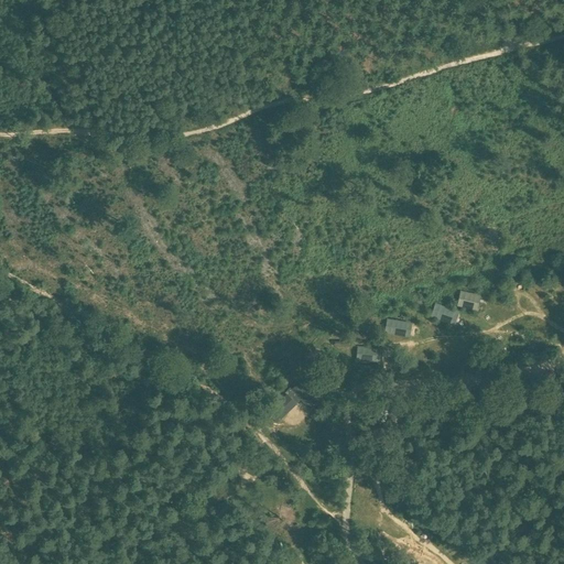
[(476,310),(479,294),(458,290),(455,305),(476,310)]
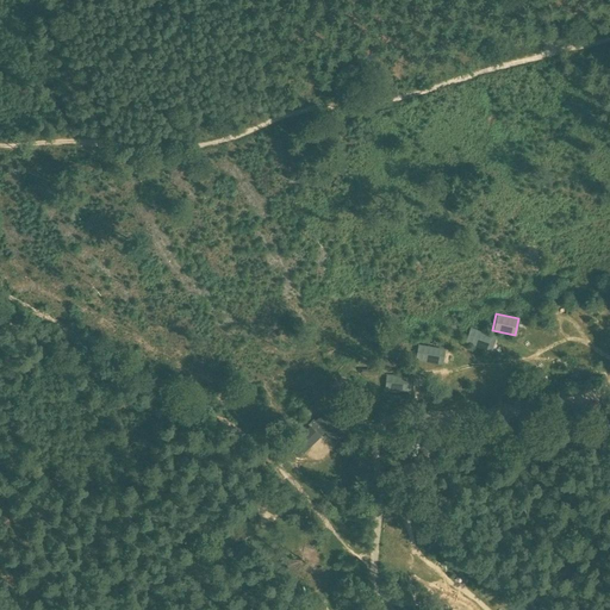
[(468,328),(465,343),(491,349),(495,334),(468,328)]
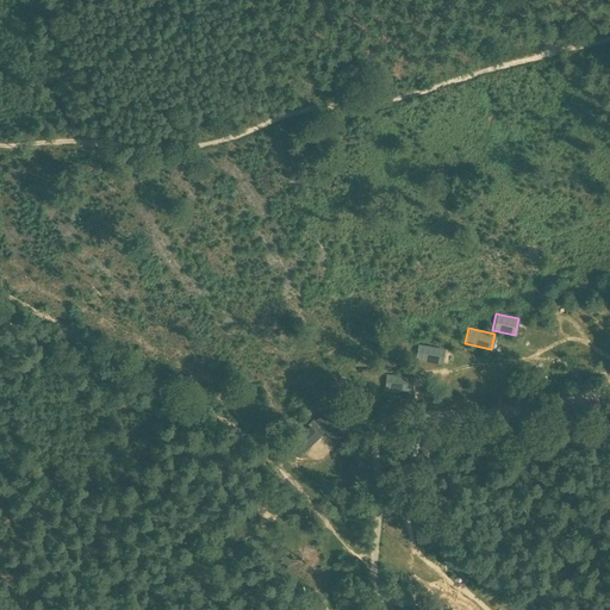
[(415,360),(442,362),(443,347),(416,344),(415,360)]
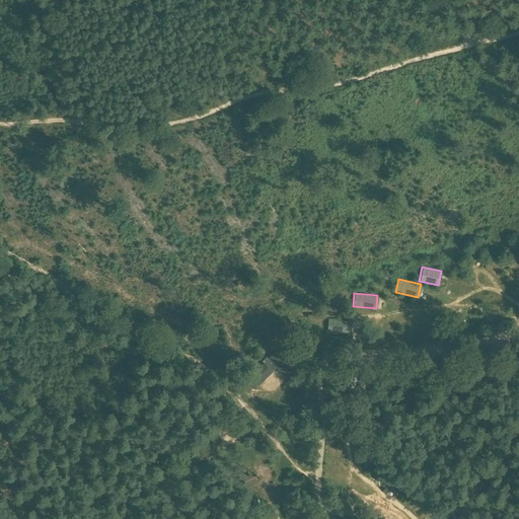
[(327,320),(327,331),(349,331),(349,320),(327,320)]
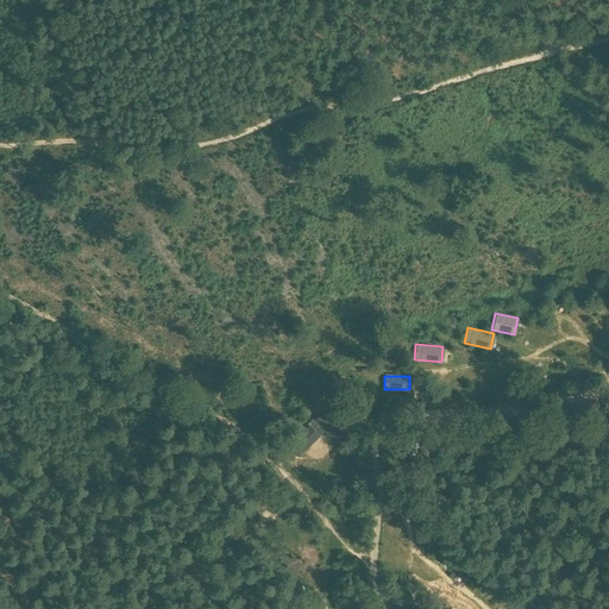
[(308,426),(288,446),(299,457),(320,437),(319,437),(324,432),(334,441),(343,433),(322,413),(314,421),(313,419),(307,425),(308,426)]
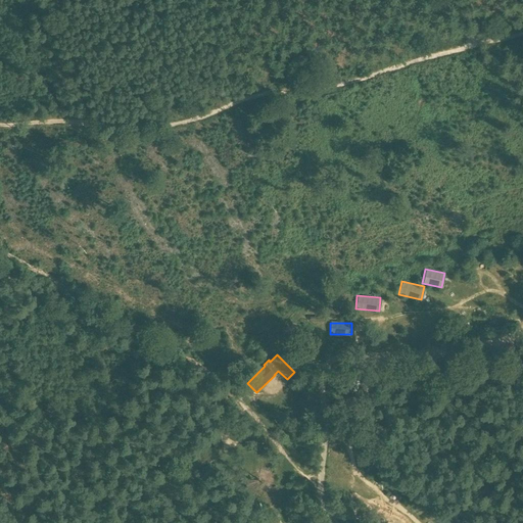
[(371,462),(363,468),(367,472),(375,467),(371,462)]
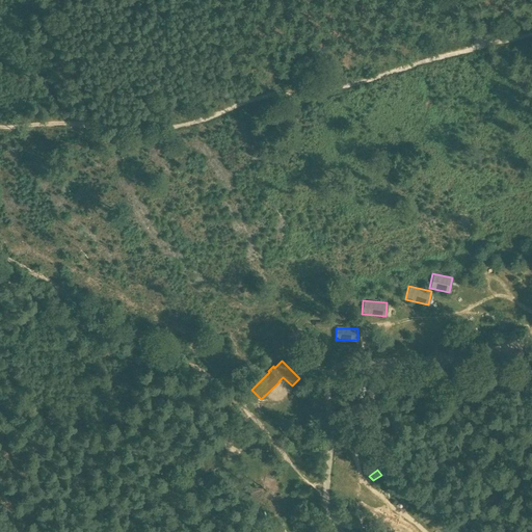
[(388,494),(395,486),(391,482),(383,489),(388,494)]
